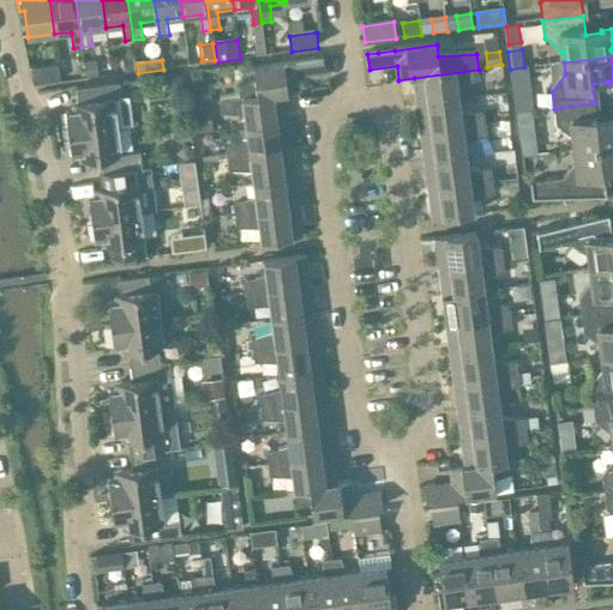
[(241,86),(242,98),(244,101),(286,96),(300,94),(298,79),(326,76),(324,60),(295,64),(253,70),(256,83),(241,86)]
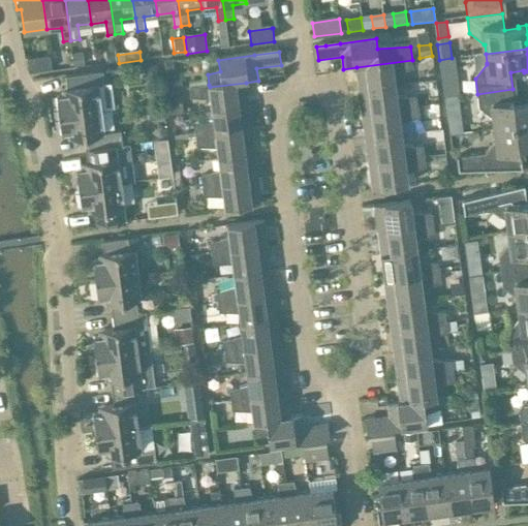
[(116,53),(105,54),(106,64),(117,63),(116,53)]
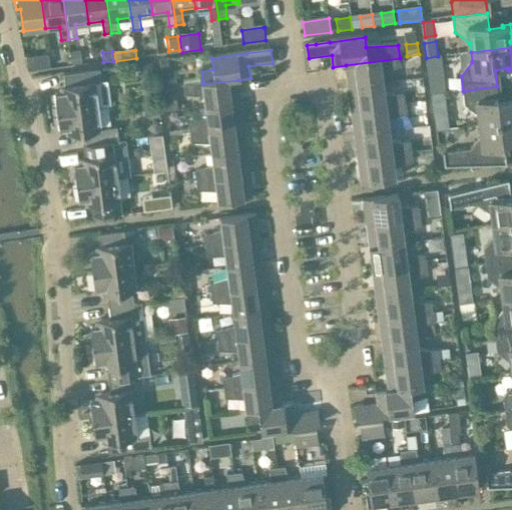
[(83,65),(81,53),(71,54),(73,66),(83,65)]
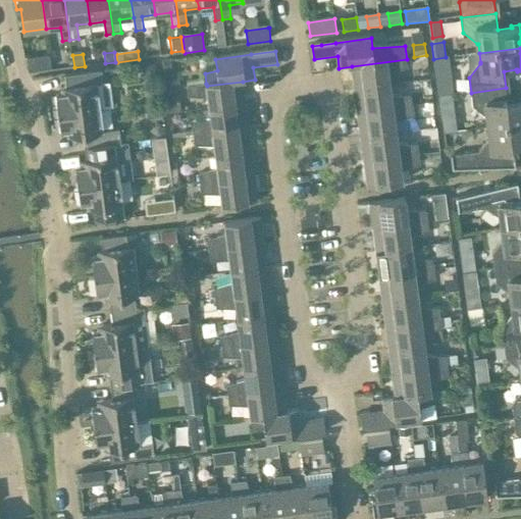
[(52,70),(50,56),(28,59),(30,73),(52,70)]
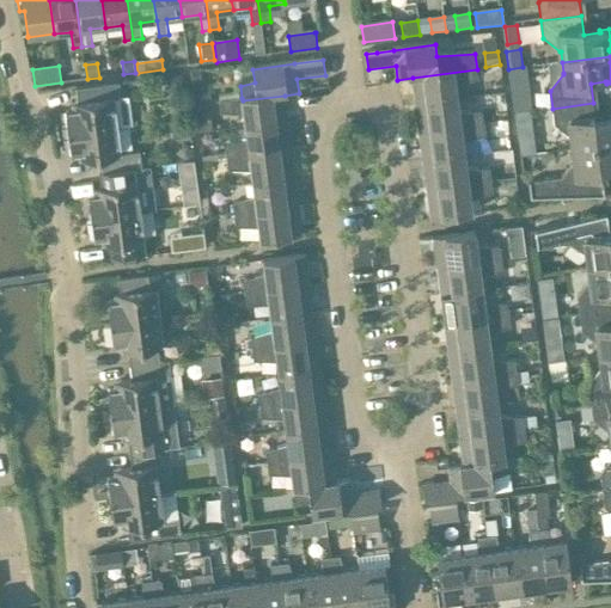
[(523,67),(508,69),(513,99),(514,112),(514,114),(515,114),(530,112),(523,67)]
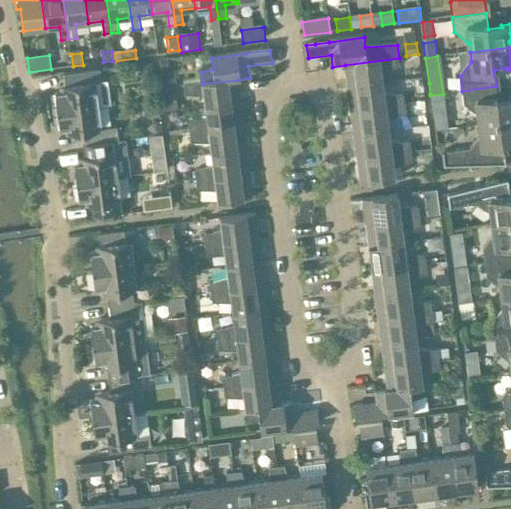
[(400,67),(399,58),(345,65),(348,87),(383,82),(381,71),(400,67)]
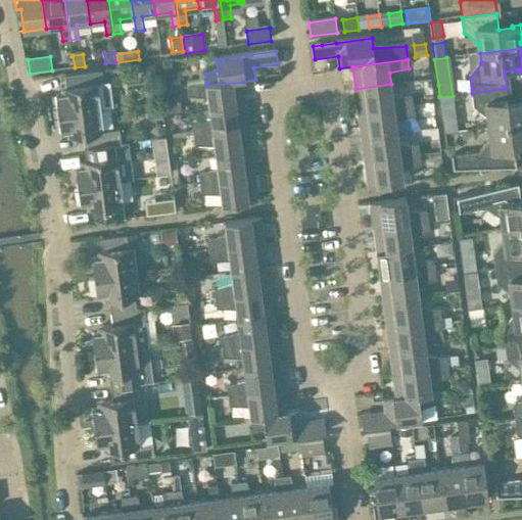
[(171,61),(163,62),(164,72),(173,72),(171,61)]
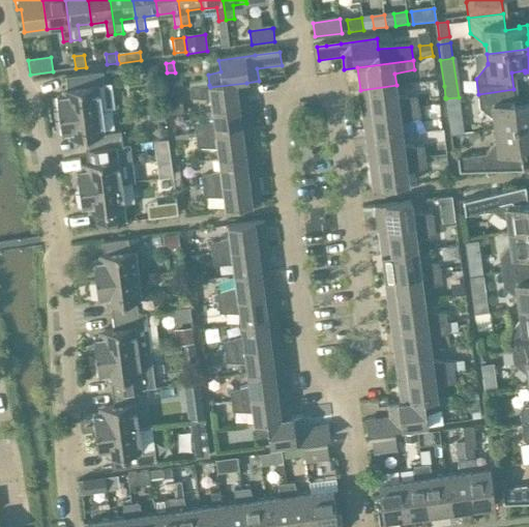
[(158,66),(145,67),(146,82),(160,80),(158,66)]
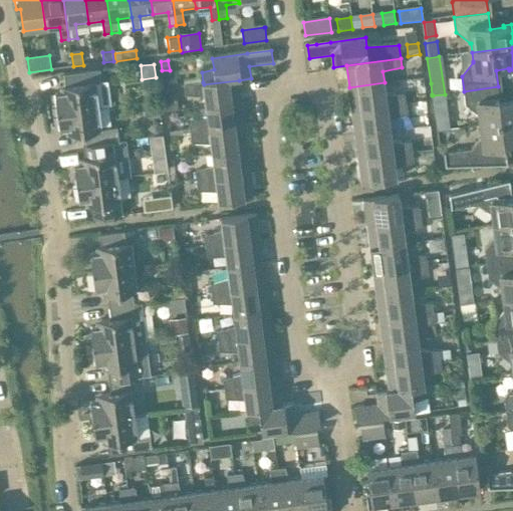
[(55,94),(58,113),(99,107),(96,85),(102,84),(100,70),(64,75),(67,93),(55,94)]
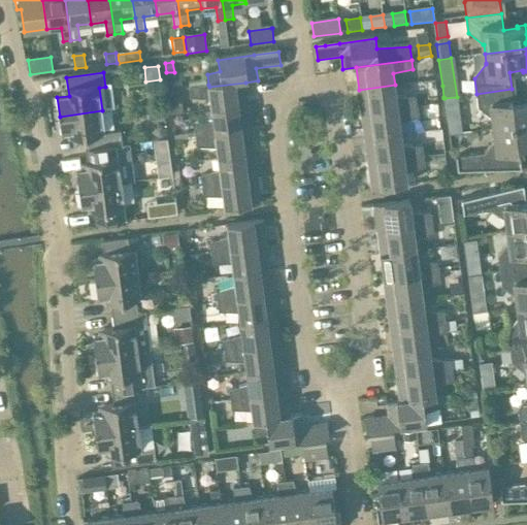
[(183,89),(182,76),(167,78),(168,90),(179,89),(183,89)]
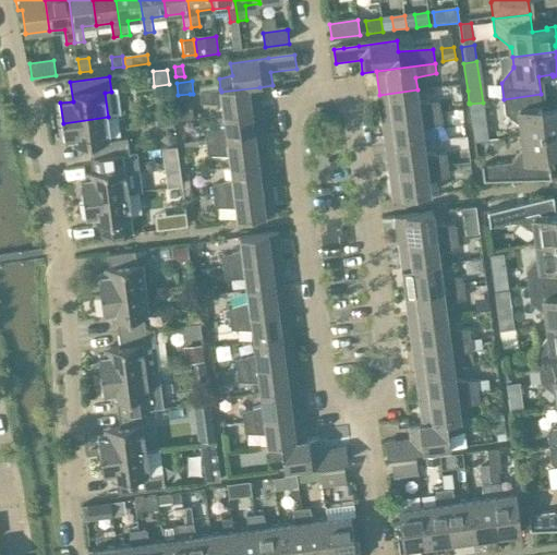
[(263,110),(259,87),(221,92),(220,89),(200,93),(202,105),(222,103),(225,115),(263,110)]
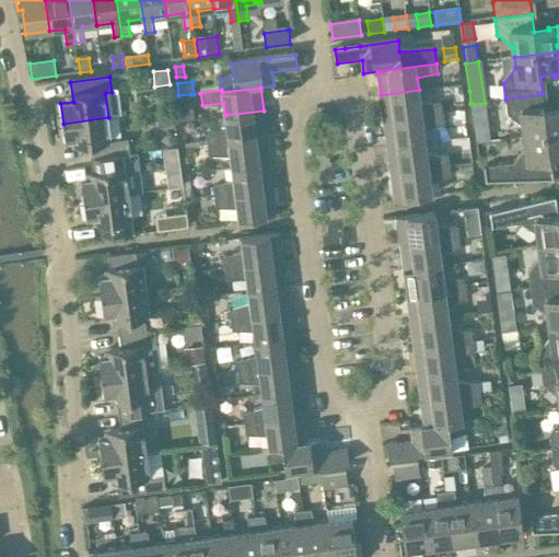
[(381,95),(384,122),(443,114),(442,104),(421,106),(419,90),(381,95)]
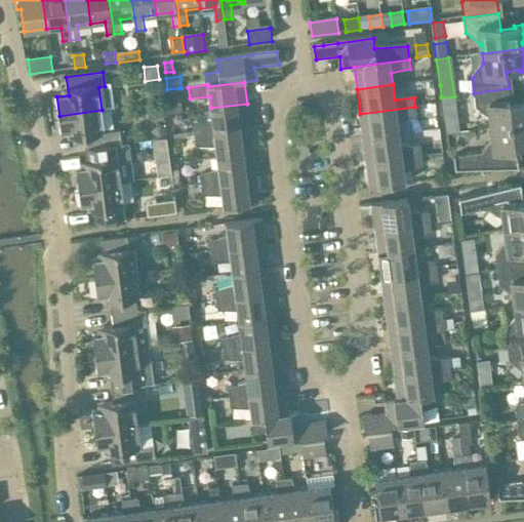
[(178,88),(167,89),(169,103),(180,102),(178,88)]
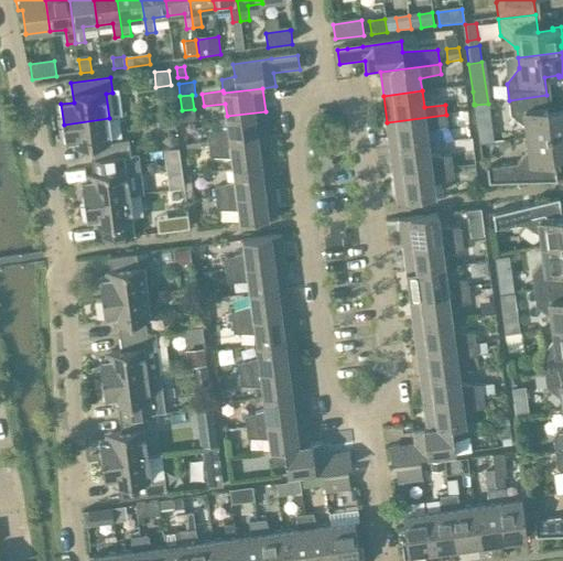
[(547,95),(509,100),(511,117),(527,129),(529,139),(562,133),(562,111),(549,114),(547,95)]
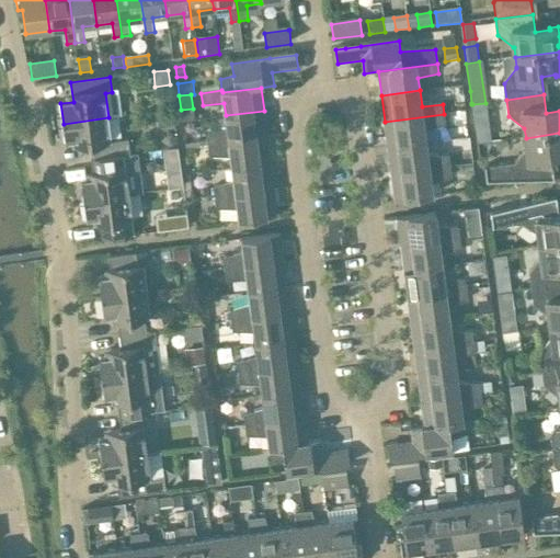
[(159,95),(156,100),(156,105),(160,107),(166,107),(169,103),(168,99),(164,95),(159,95)]
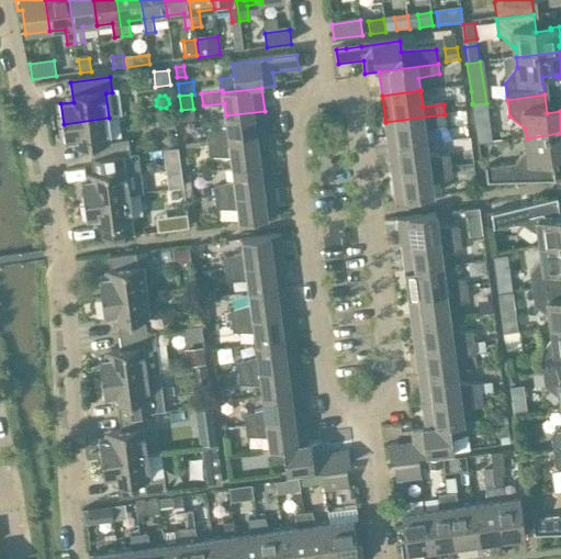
[(486,103),(473,104),(479,145),(493,143),(487,102),(486,103)]
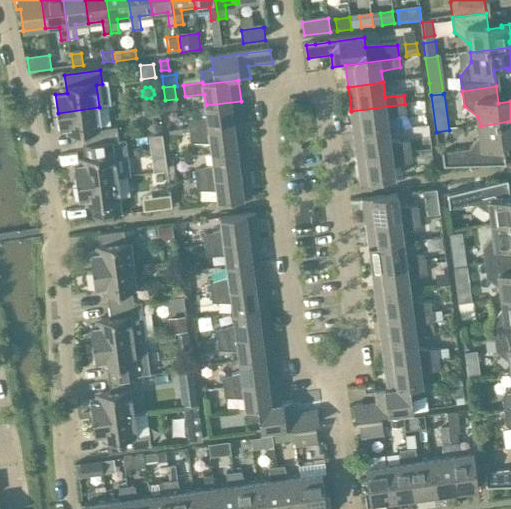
[(159,99),(143,101),(144,113),(150,117),(161,115),(159,99)]
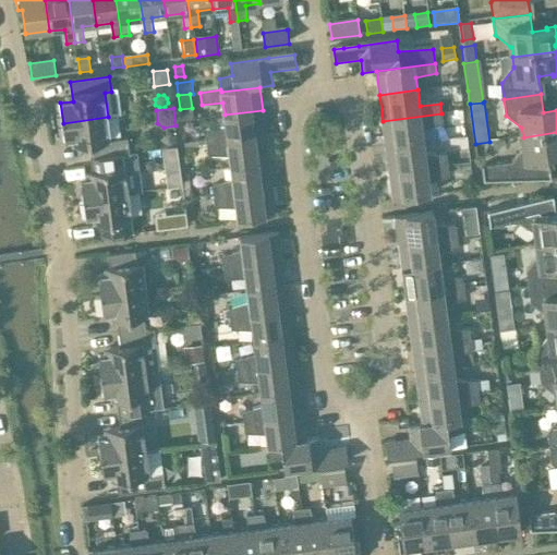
[(266,136),(263,110),(225,115),(227,131),(206,135),(207,144),(266,136)]
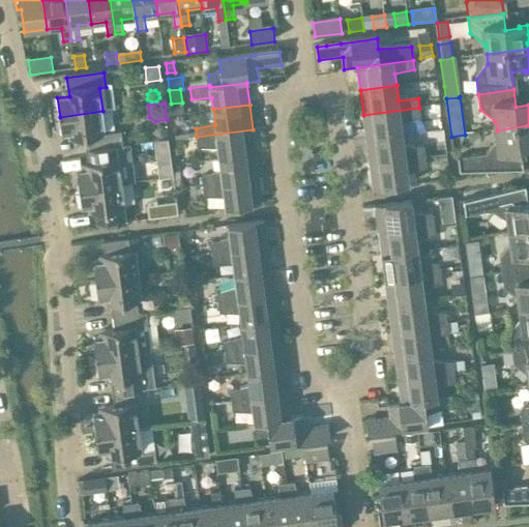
[(428,107),(419,108),(420,118),(430,117),(428,107)]
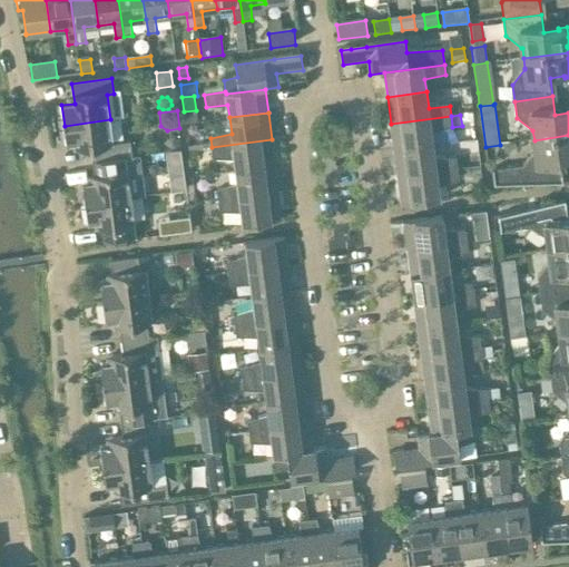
[(452,127),(451,116),(391,124),(394,150),(433,145),(431,132),(452,128),(452,127)]
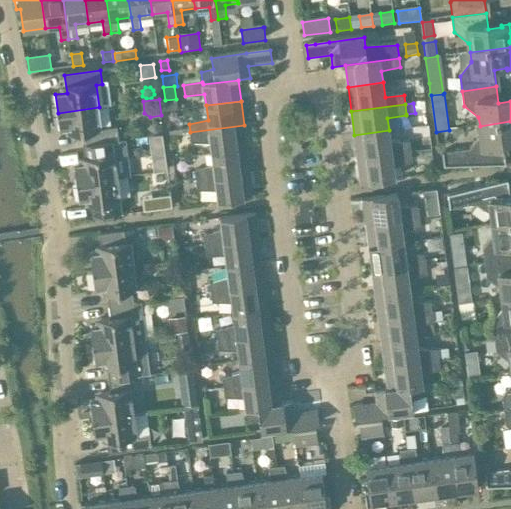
[(82,134),(83,146),(108,143),(119,142),(117,128),(102,130),(99,107),(58,113),(60,131),(71,129),(72,135),(82,134)]
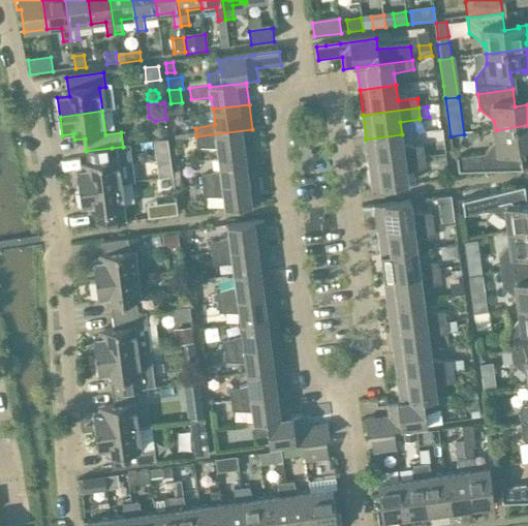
[(485,155),(457,158),(459,173),(523,171),(520,149),(527,147),(527,125),(496,130),(497,140),(485,155)]
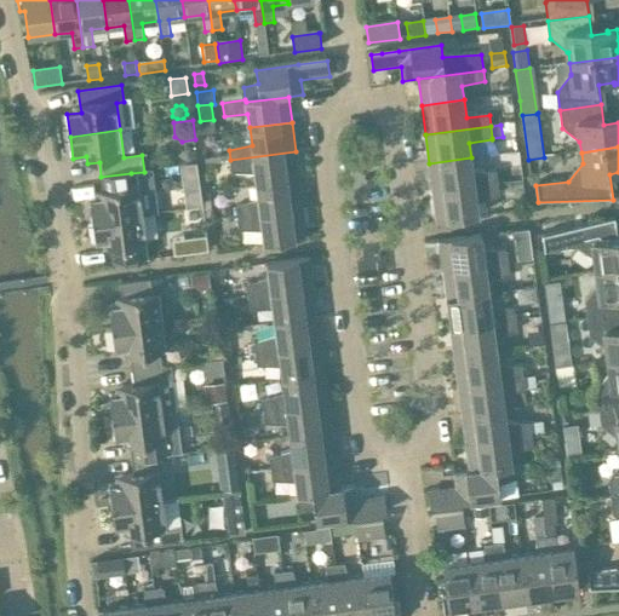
[(299,182),(296,151),(230,160),(231,173),(254,172),(257,186),(299,182)]
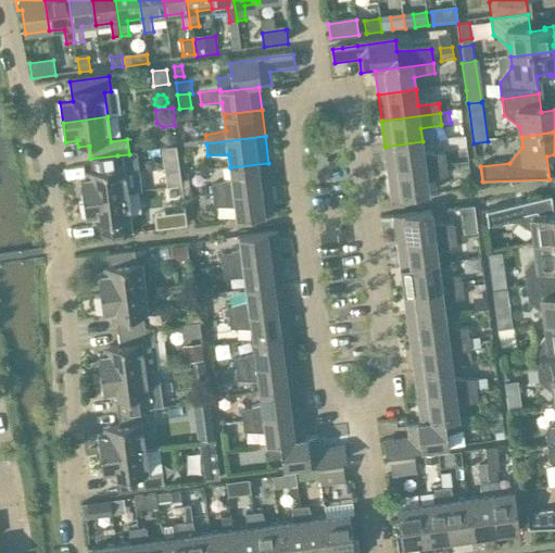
[(385,147),(388,173),(446,165),(445,155),(425,156),(423,141),(385,147)]
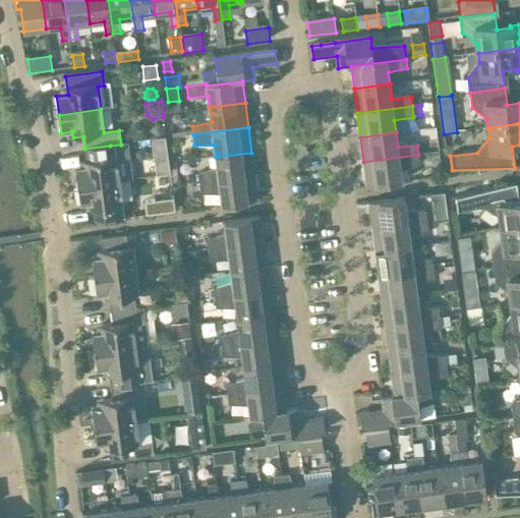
[(166,138),(152,139),(154,152),(167,151),(166,138)]
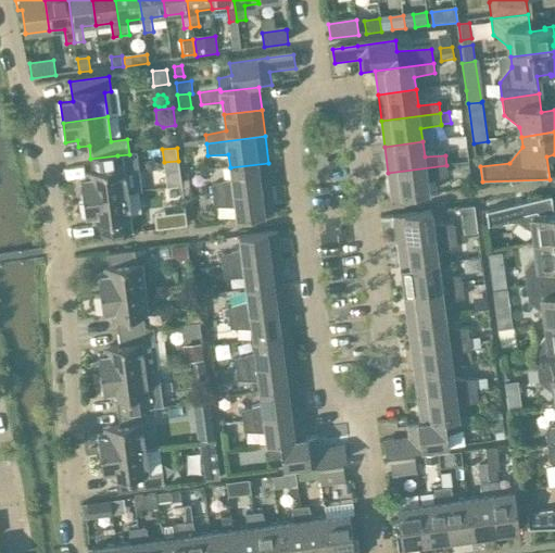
[(82,180),(84,200),(128,193),(125,167),(118,168),(117,155),(90,159),(93,178),(82,180)]
